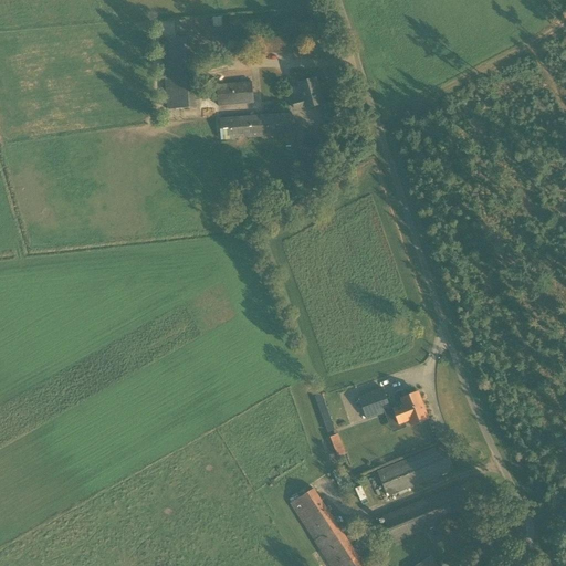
[(293,54),(295,37),(229,32),(228,50),(293,54)]
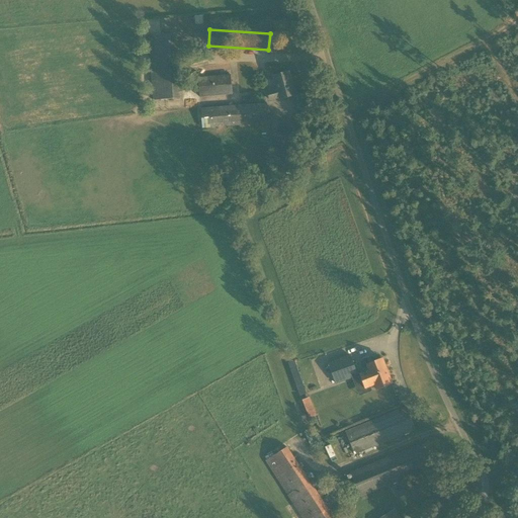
[(154,101),(180,99),(175,34),(149,36),(154,101)]
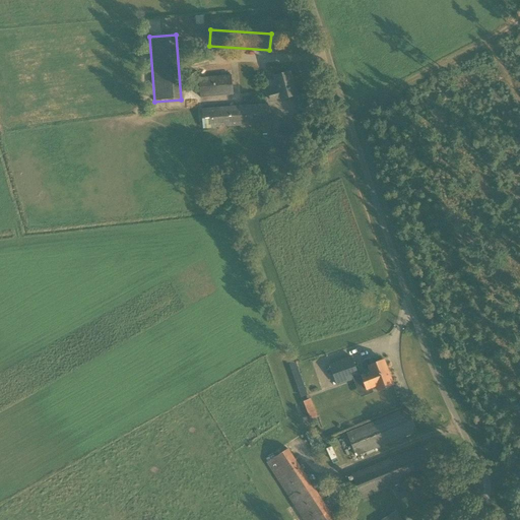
[(270,103),(286,98),(297,95),(290,72),(274,77),(277,88),(267,91),(270,103)]
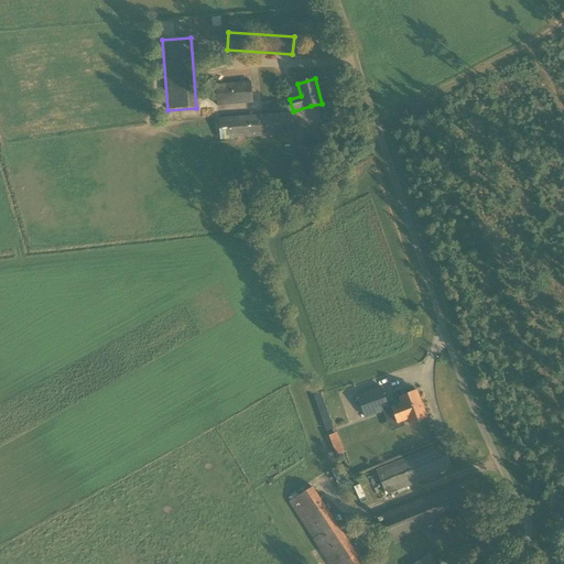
[(216,86),(217,106),(253,102),(251,82),(229,84),(216,86)]
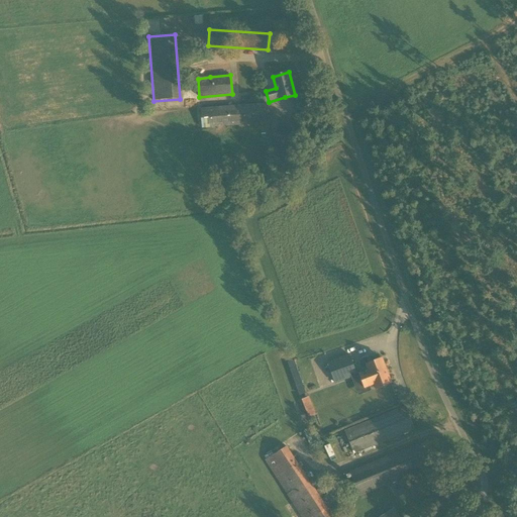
[(202,128),(267,123),(265,103),(201,109),(202,128)]
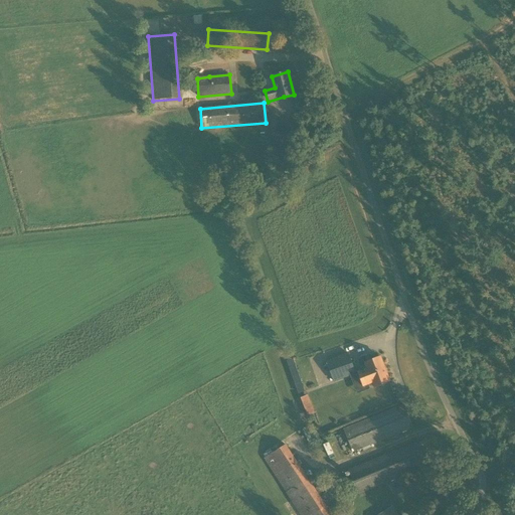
[(333,381),(356,373),(348,353),(326,361),(333,381)]
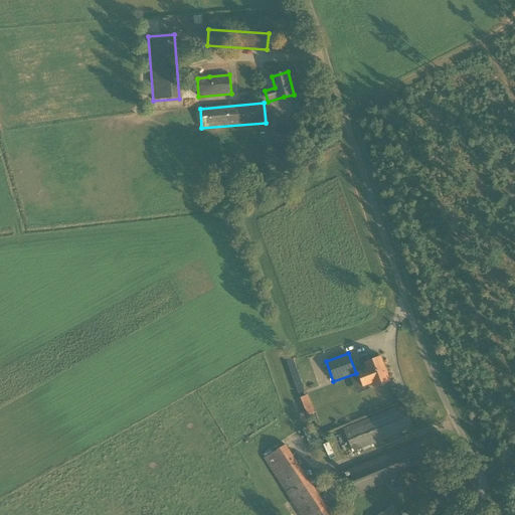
[(296,393),(303,392),(295,357),(288,359),(296,393)]
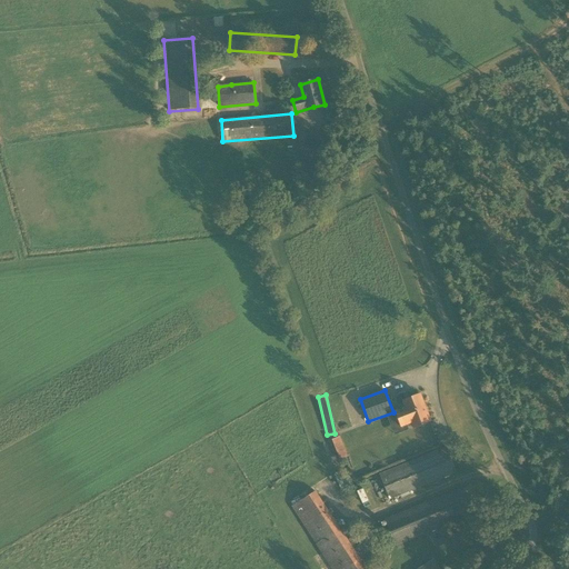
[(413,428),(430,421),(420,395),(402,401),(405,407),(395,411),(401,428),(411,423),(413,428)]
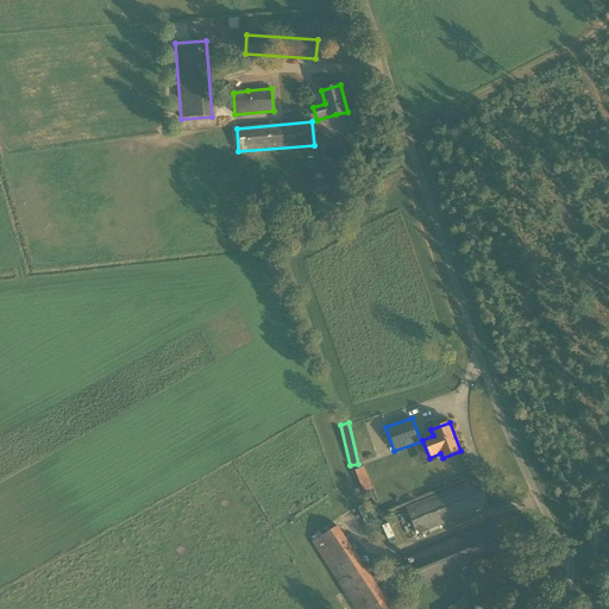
[(355,470),(363,493),(372,489),(364,466),(355,470)]
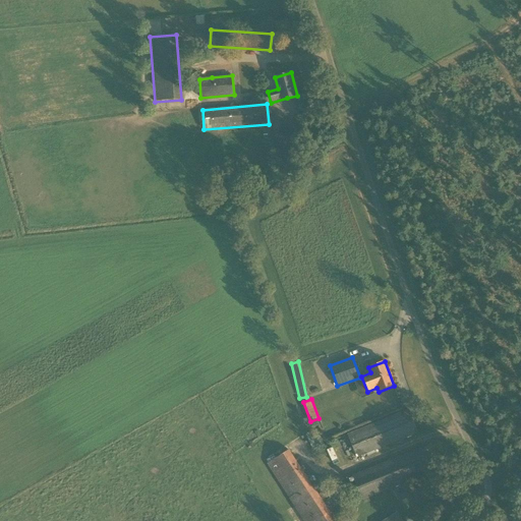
[(356,457),(408,437),(418,432),(408,410),(347,435),(356,457)]
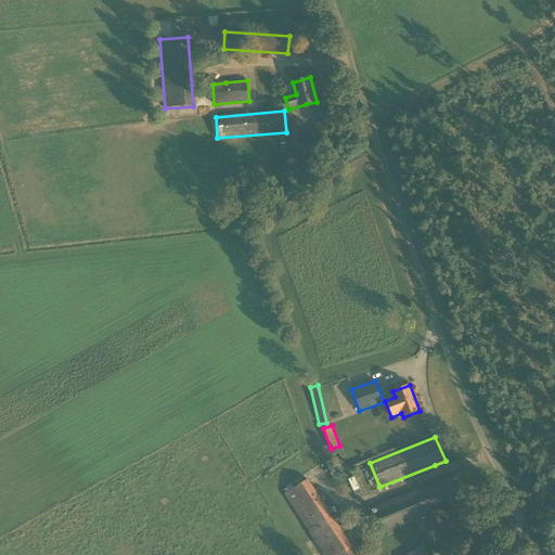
[(392,529),(451,505),(462,502),(451,476),(376,506),(386,532),(388,537),(395,534),(392,529)]
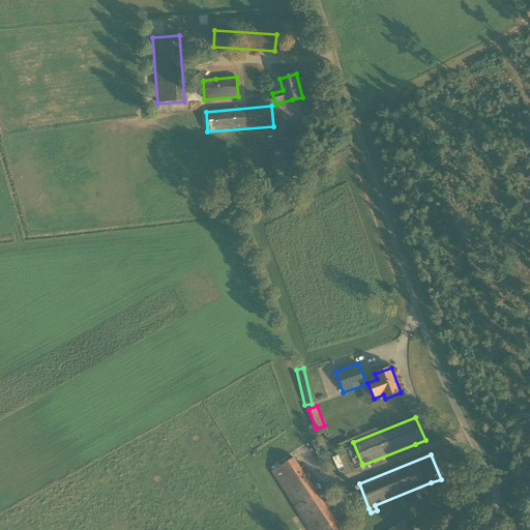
[(341,529),(335,521),(294,457),(272,471),(294,504),(293,505),(308,529),(341,529)]
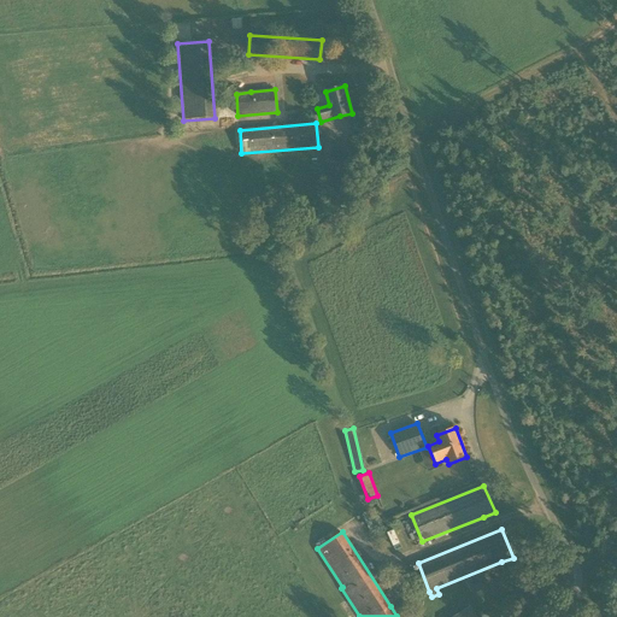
[(460,616),(477,616),(471,606),(459,613),(460,616)]
